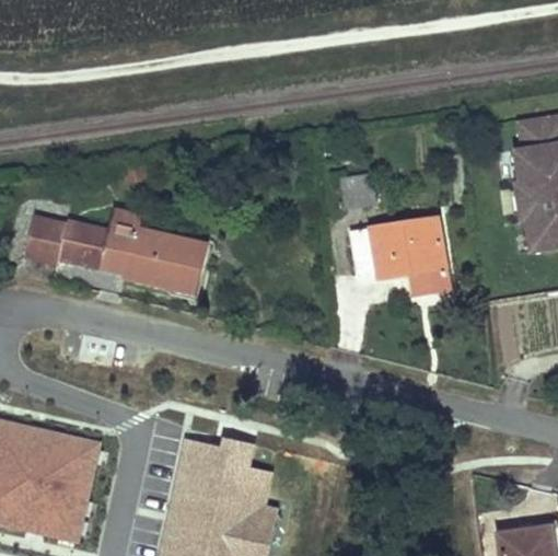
[(557,115),(522,120),(526,147),(557,141),(557,115)]
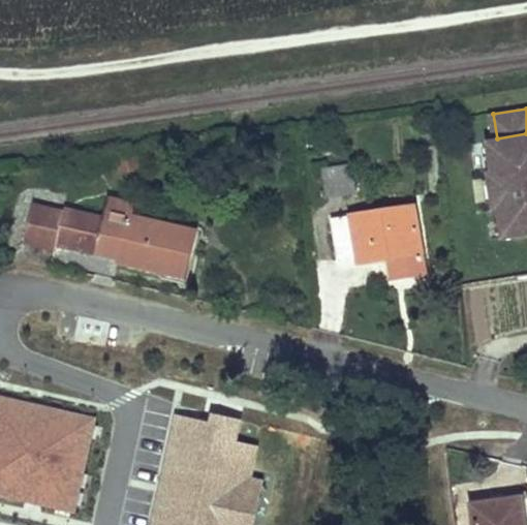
[(526,133),(497,139),(489,140),(493,168),(490,170),(495,206),(498,206),(502,234),(526,229),(526,133)]
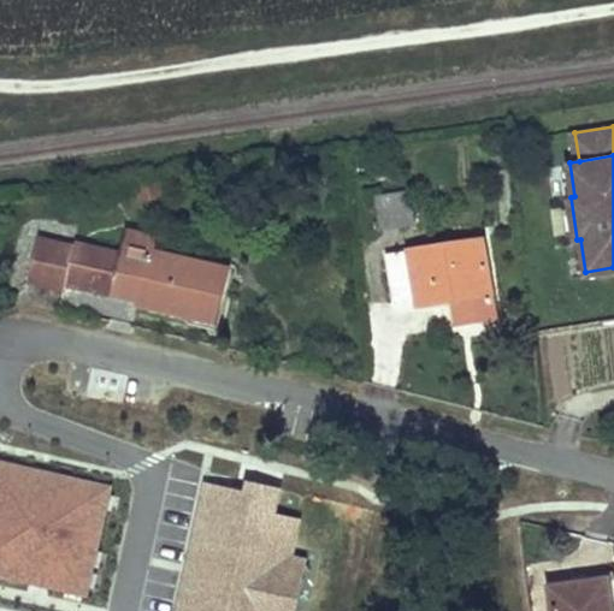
[(407,188),(375,193),(379,224),(412,219),(407,188)]
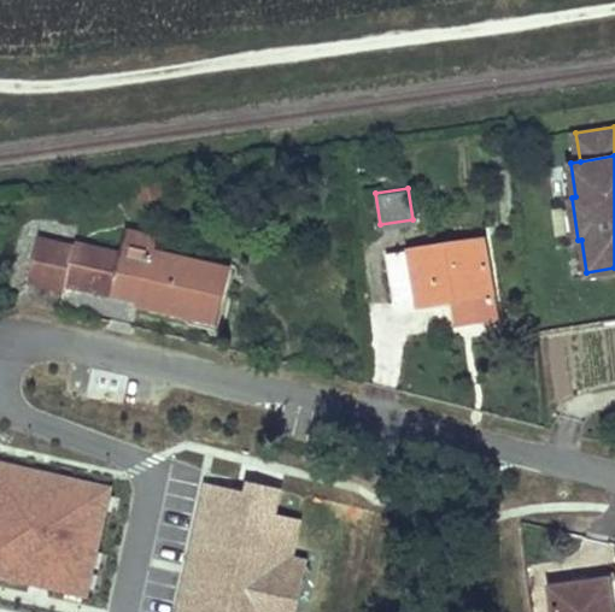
[(29,280),(64,287),(74,241),(78,223),(45,215),(29,280)]
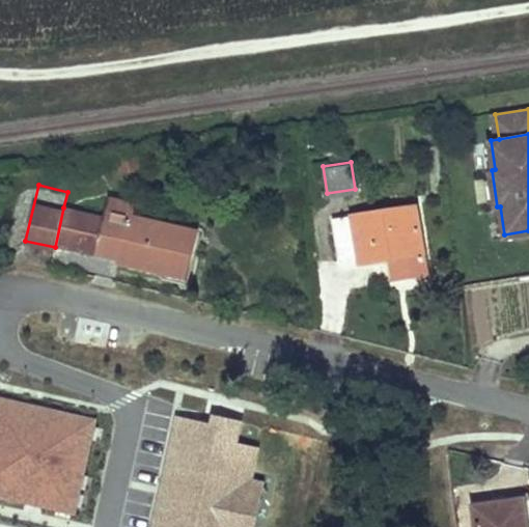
[(106,217),(98,252),(119,257),(118,261),(187,277),(197,230),(132,216),(135,203),(110,198),(106,217)]
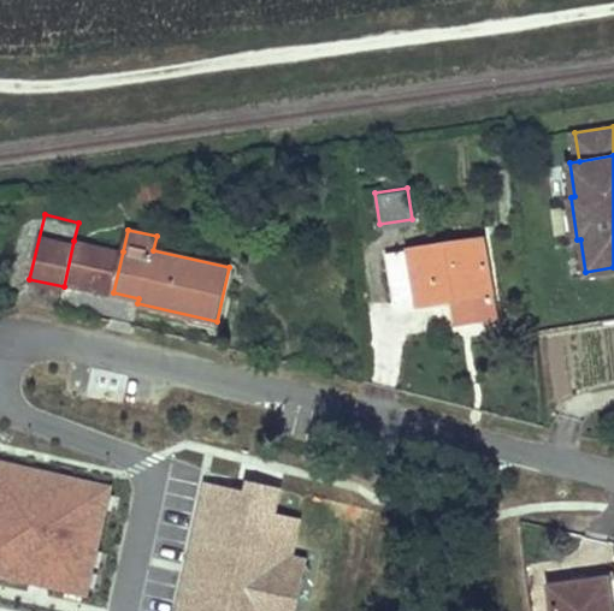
[(480,236),(382,249),(390,298),(405,296),(414,295),(459,288),(466,326),(494,321),(480,236)]
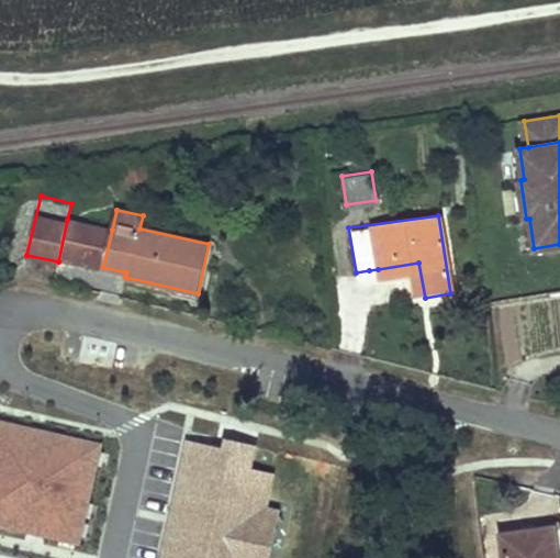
[(112,230),(67,220),(58,261),(102,271),(103,267),(112,230)]
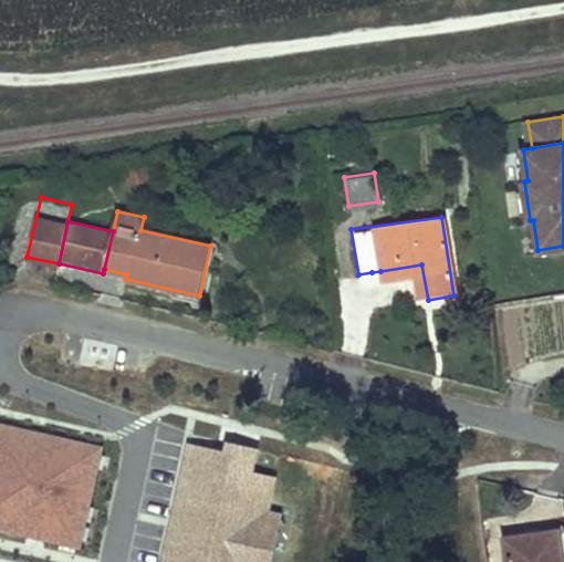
[(421,264),(380,271),(383,280),(413,276),(417,300),(428,300),(421,264)]
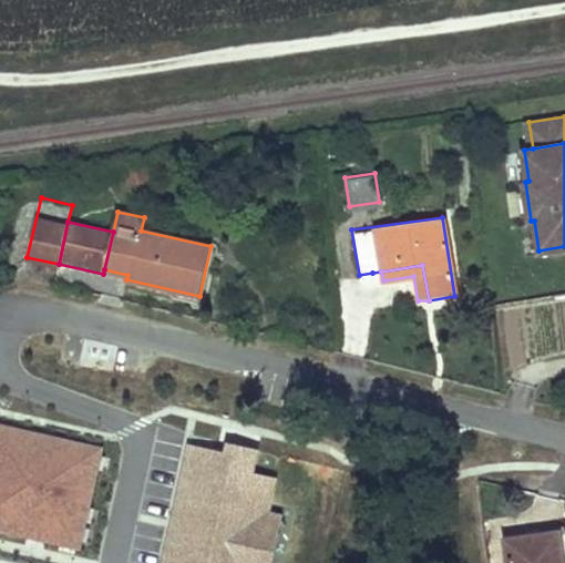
[(0,443),(39,453),(43,434),(0,423),(0,443)]
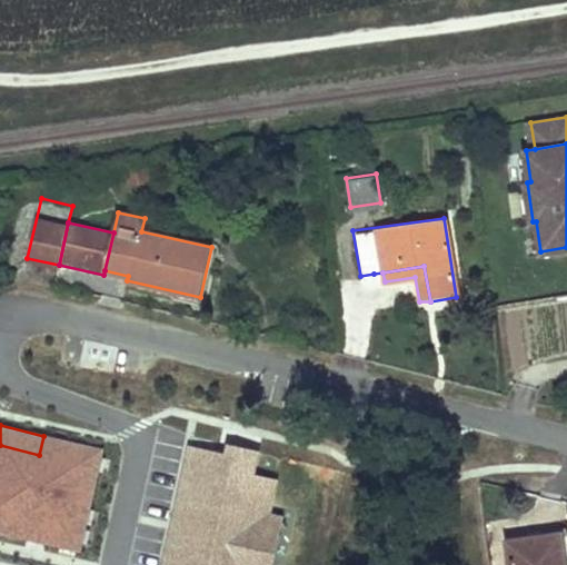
[(45,526),(41,539),(76,547),(98,447),(43,436),(39,455),(0,445),(0,518),(26,525),(26,522),(45,526)]
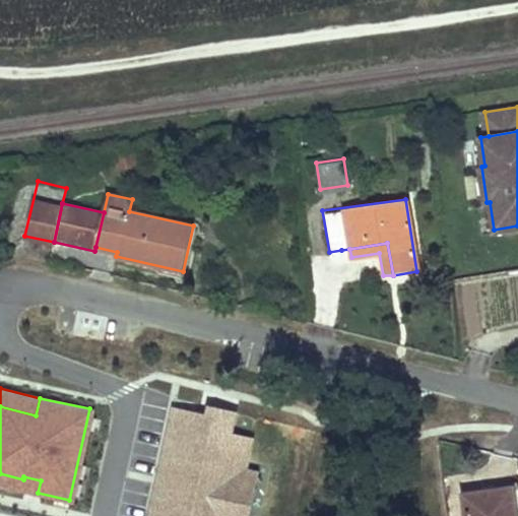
[(155,488),(148,515),(234,515),(244,471),(252,437),(231,432),(236,410),(210,404),(208,413),(177,406),(158,488),(155,488)]
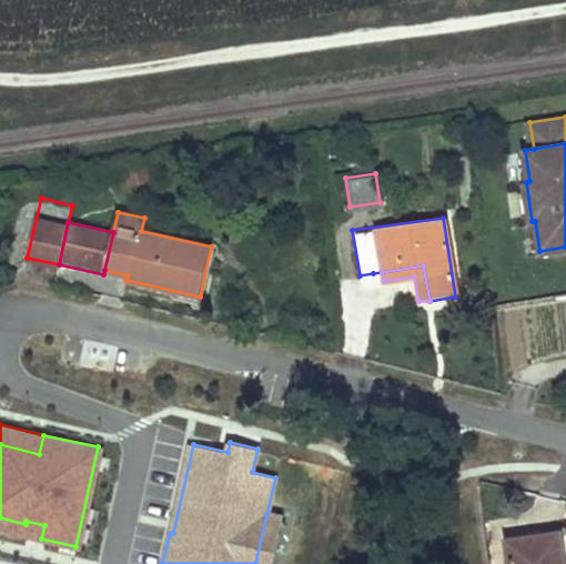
[(271,563),(282,519),(266,515),(255,563),(271,563)]
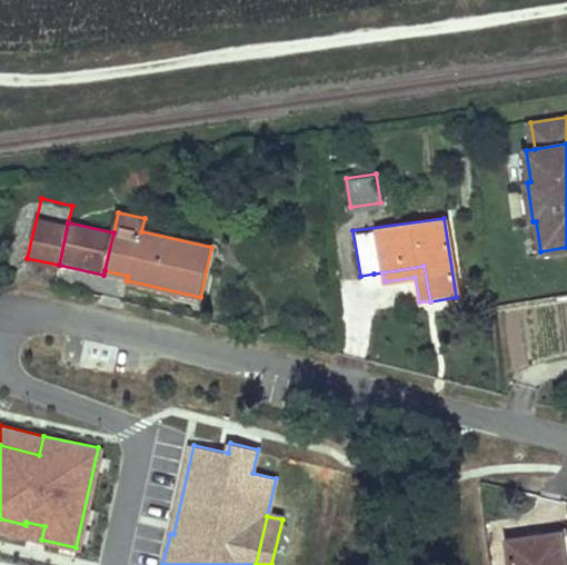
[(26,525),(0,518),(0,529),(41,539),(45,526),(26,522),(26,525)]
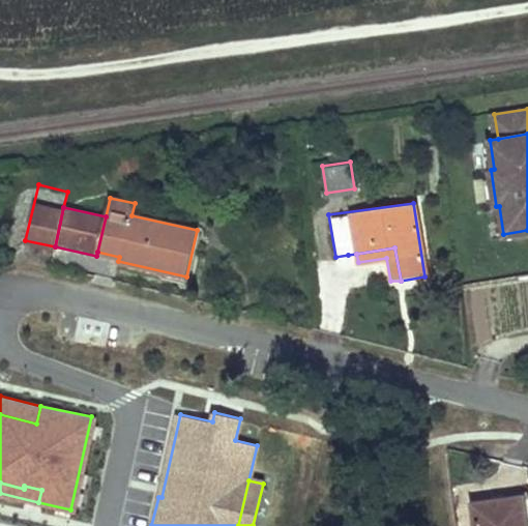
[(470,501),(473,525),(523,525),(520,503),(493,507),(491,498),(481,500),(470,501)]
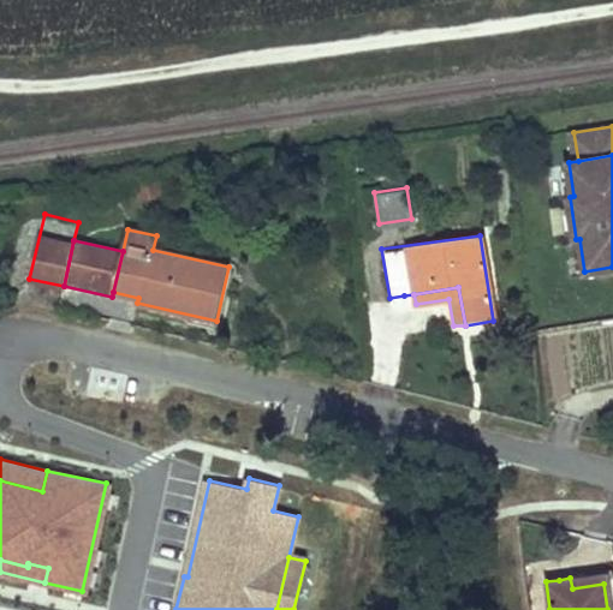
All buildings are outlined.
